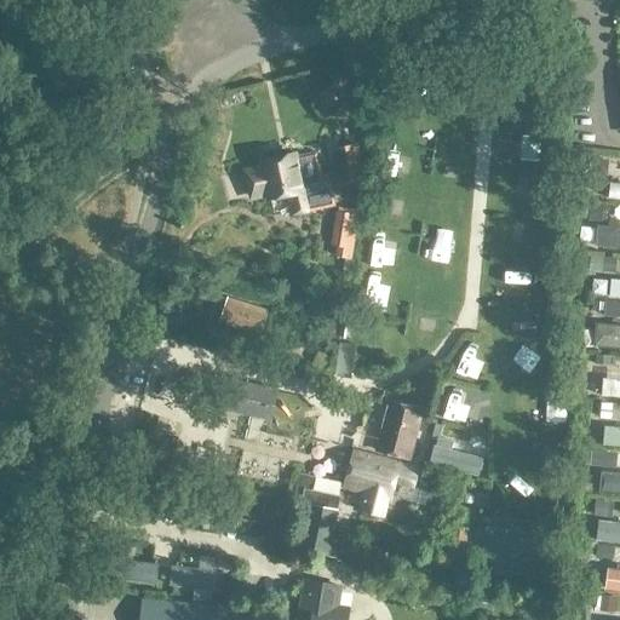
[(359,143),(332,149),(339,184),(366,178),(359,143)]
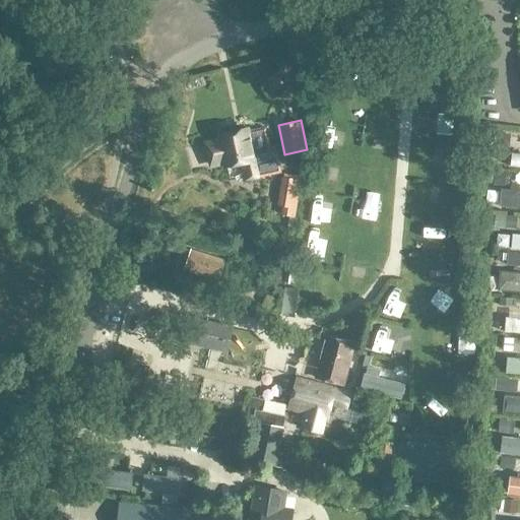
[(222,142),(208,145),(213,167),(229,164),(230,169),(246,165),(249,180),(270,175),(279,173),(274,146),(268,147),(264,127),(251,130),(250,129),(221,135),(222,142)]
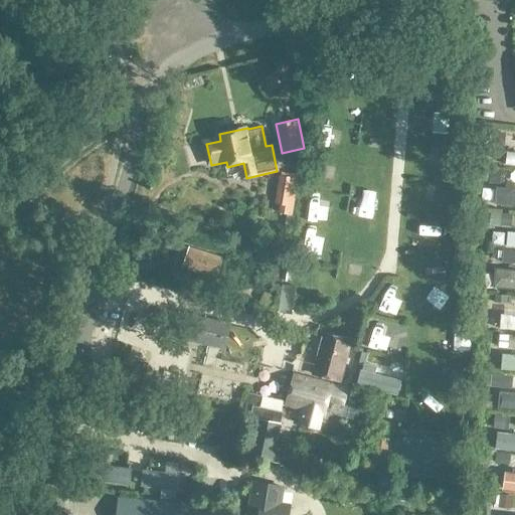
[(497,210),(514,210),(514,191),(497,191),(497,210)]
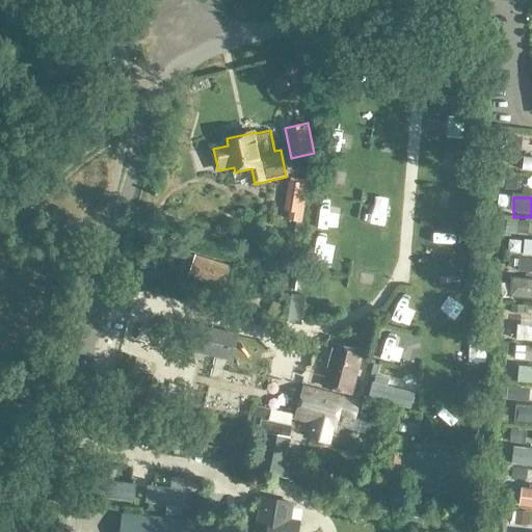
[(461,219),(462,202),(448,200),(446,218),(461,219)]
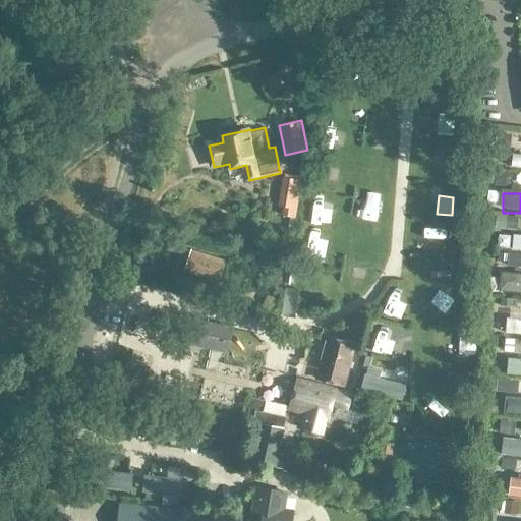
[(220,285),(226,262),(192,249),(184,273),(220,285)]
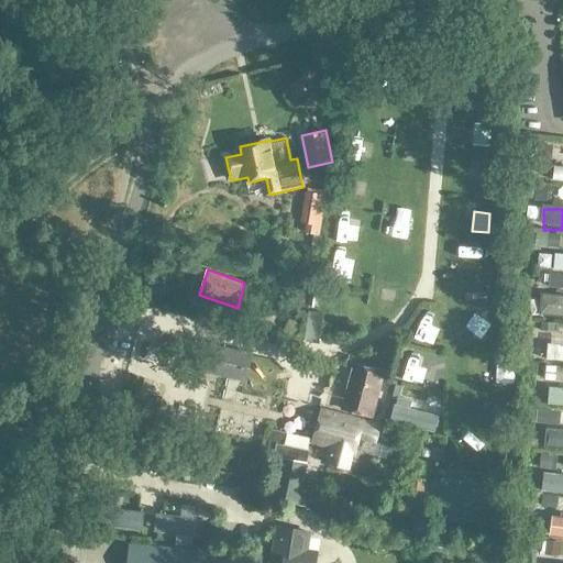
[(542,322),(562,322),(562,297),(542,297),(542,322)]
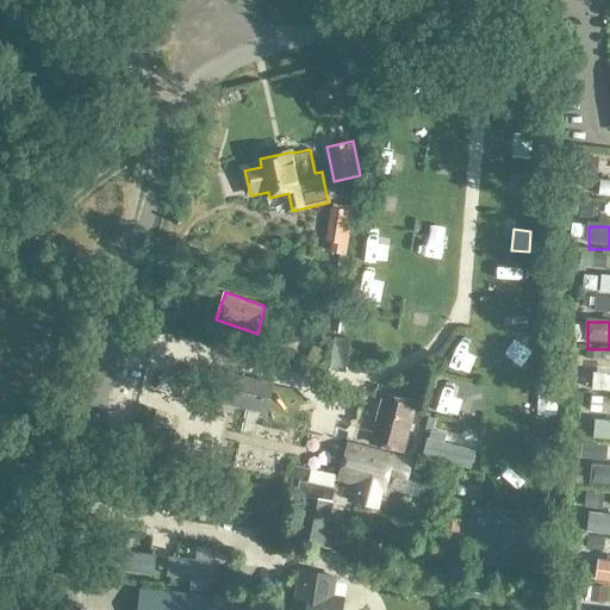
[(459,380),(472,355),(455,347),(443,372),(459,380)]
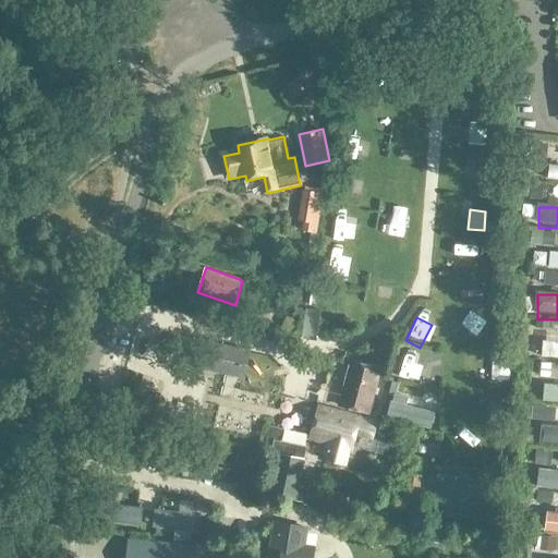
[(190,365),(232,374),(246,376),(251,351),(195,340),(190,365)]
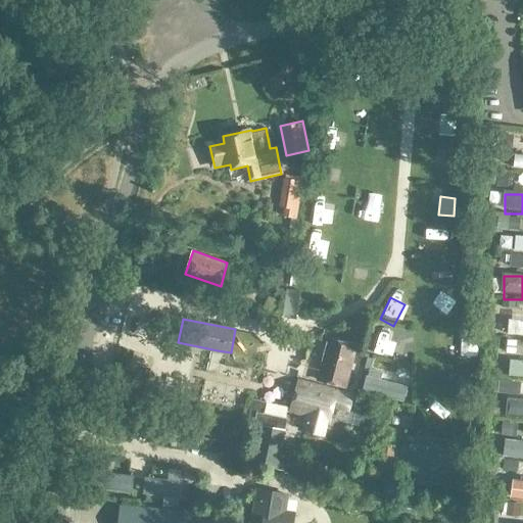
[(507,337),(509,322),(495,321),(494,336),(507,337)]
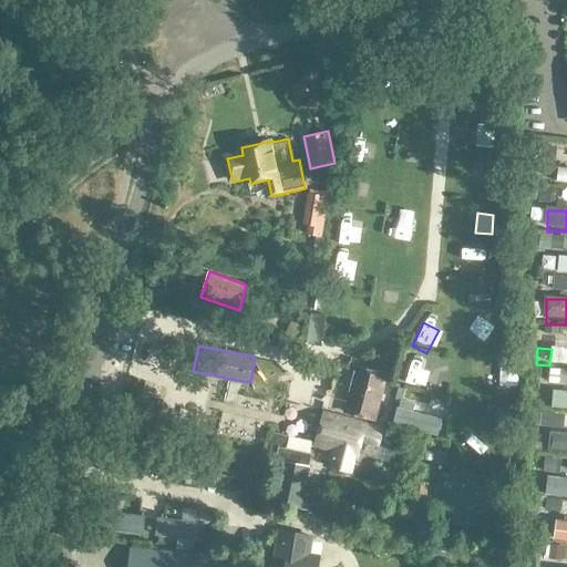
[(566,372),(566,349),(552,350),(552,372),(566,372)]
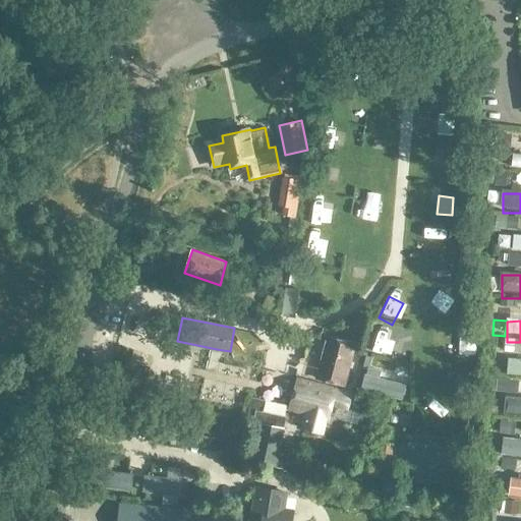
[(435,357),(453,358),(453,349),(463,349),(464,335),(436,334),(435,357)]
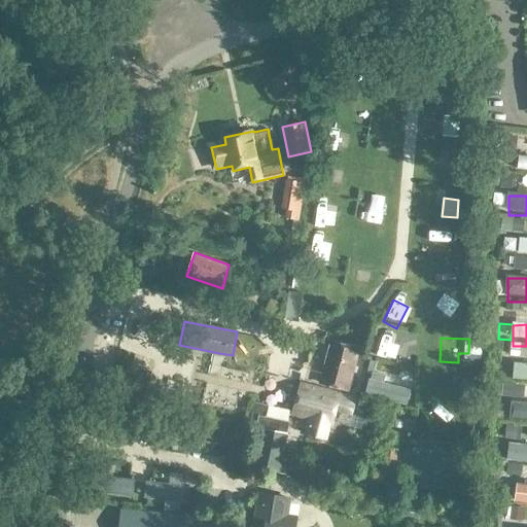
[(395,365),(400,344),(377,339),(372,359),(395,365)]
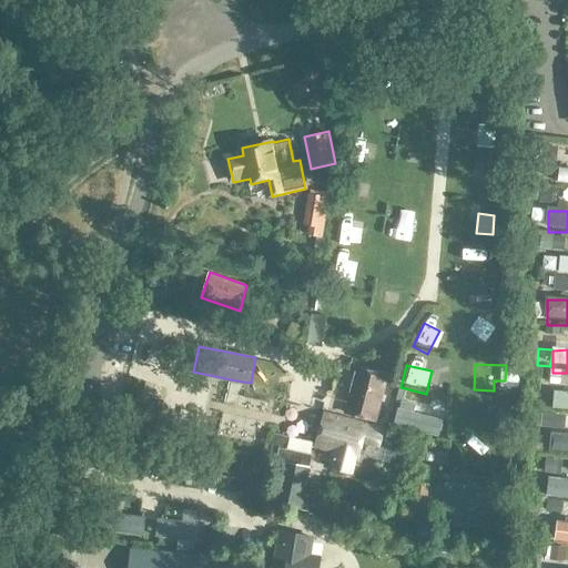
[(346,402),(344,413),(344,414),(376,422),(388,375),(356,366),(346,402)]
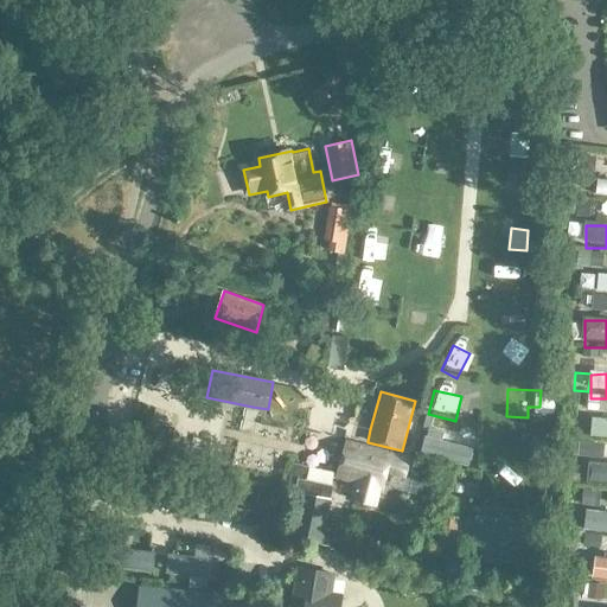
[(587,414),(586,395),(573,396),(574,414),(587,414)]
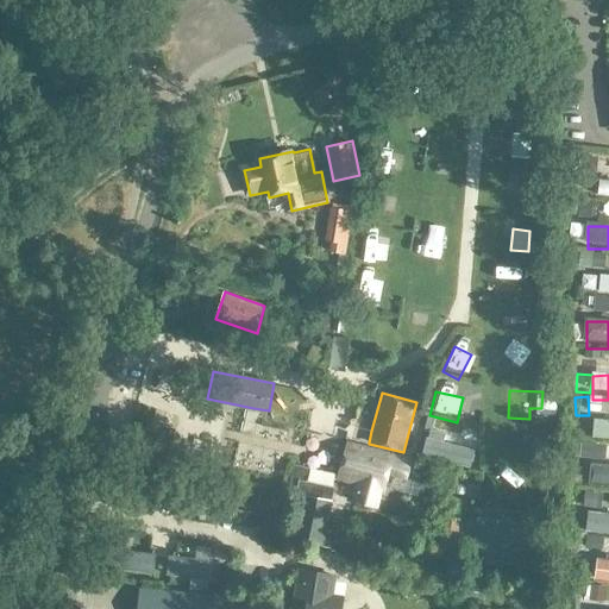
[(608,422),(595,424),(595,444),(608,444),(608,422)]
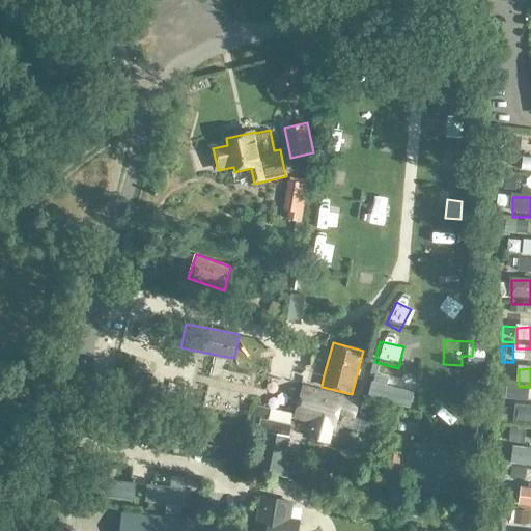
[(414,410),(417,390),(374,384),(371,403),(414,410)]
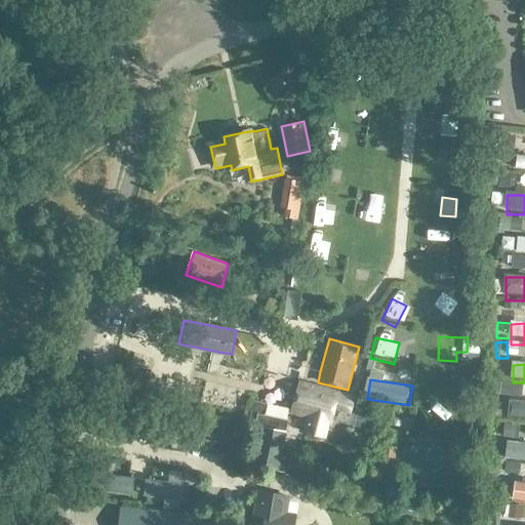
[(458,401),(457,381),(441,382),(442,402),(458,401)]
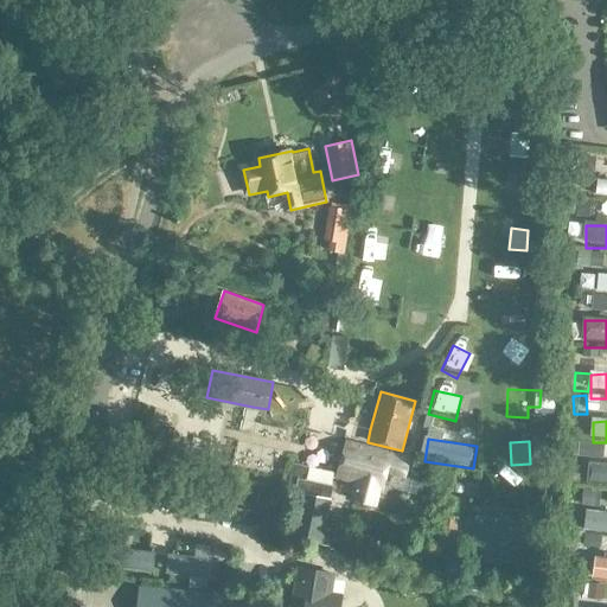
[(411,460),(391,455),(350,443),(340,479),(360,484),(356,499),(376,504),(379,490),(382,490),(385,475),(407,481),(411,460)]
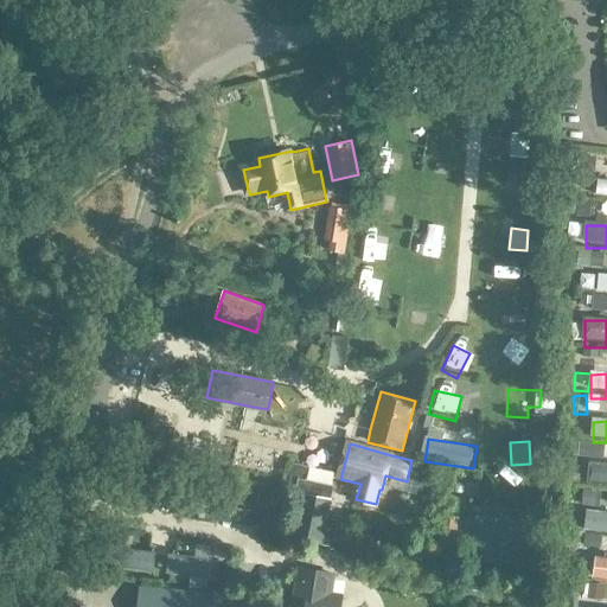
[(606,467),(590,468),(592,494),(606,493),(606,467)]
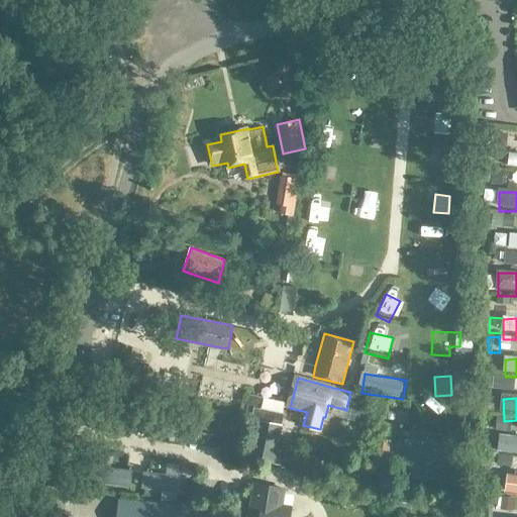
[(279,439),(284,415),(256,409),(254,419),(261,421),(252,459),(293,468),(298,443),(279,439)]
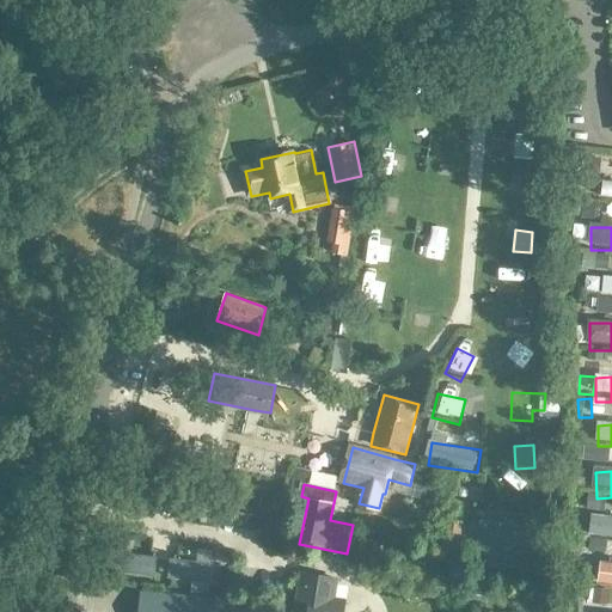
[(531,522),(531,495),(505,494),(503,521),(531,522)]
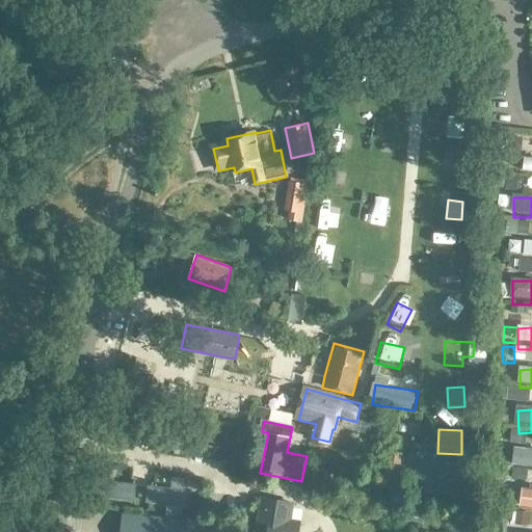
[(177,437),(159,441),(161,452),(179,448),(177,437)]
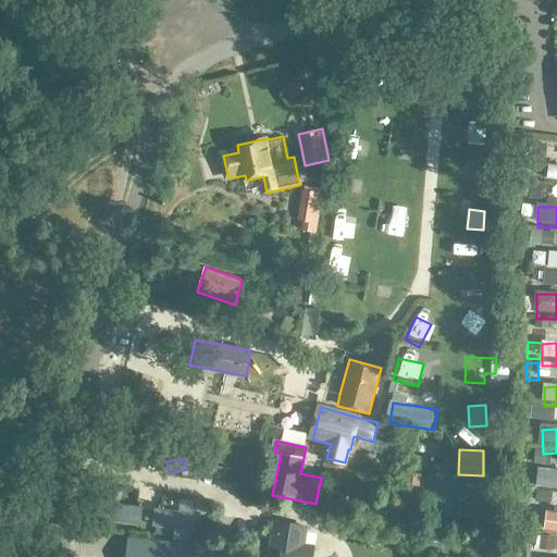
[(556,492),(556,473),(540,473),(540,492),(556,492)]
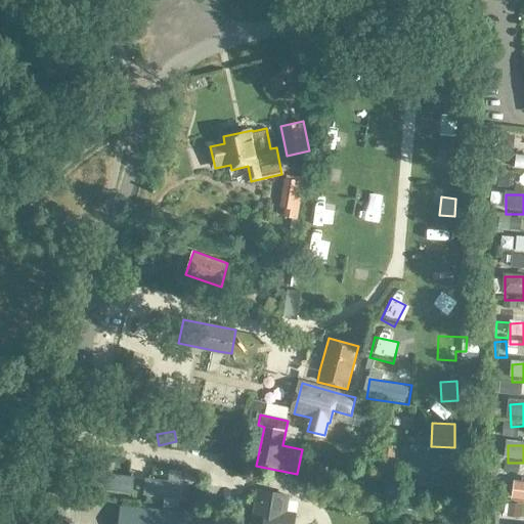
[(429,474),(430,464),(452,468),(455,452),(413,446),(409,471),(429,474)]
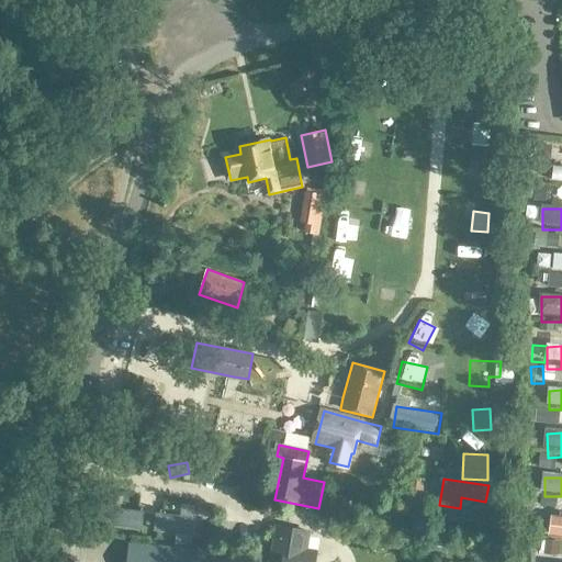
[(108,509),(105,531),(126,534),(127,527),(143,528),(145,513),(108,509)]
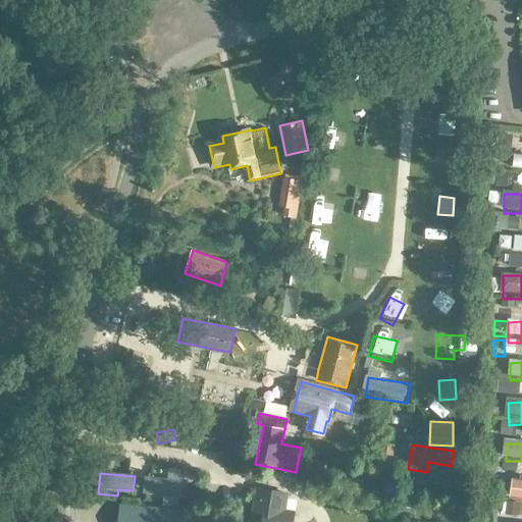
[(144,500),(184,501),(185,480),(144,478),(144,500)]
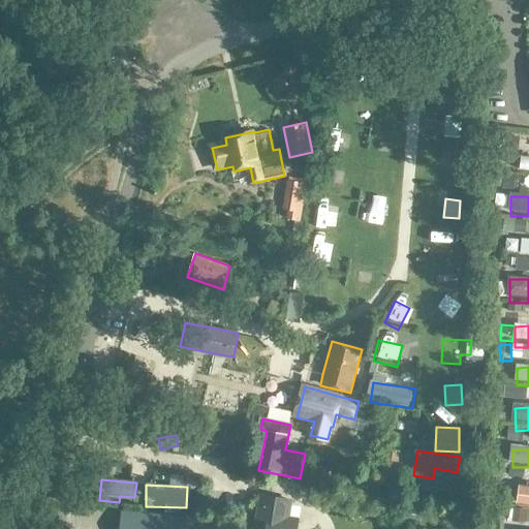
[(515,504),(528,504),(528,487),(516,487),(515,504)]
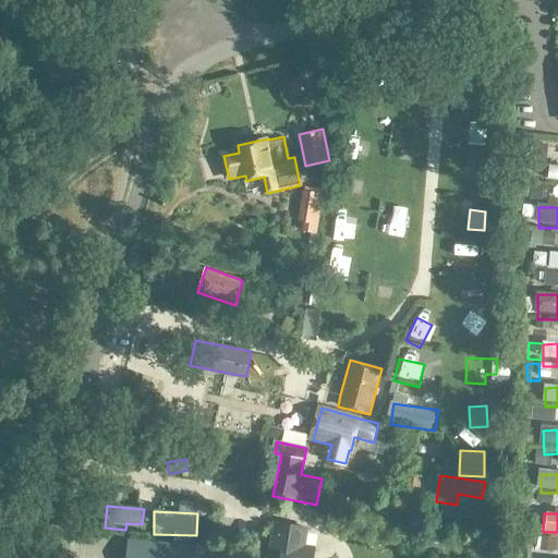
[(274,523),(268,557),(312,557),(314,548),(305,546),(307,529),(274,523)]
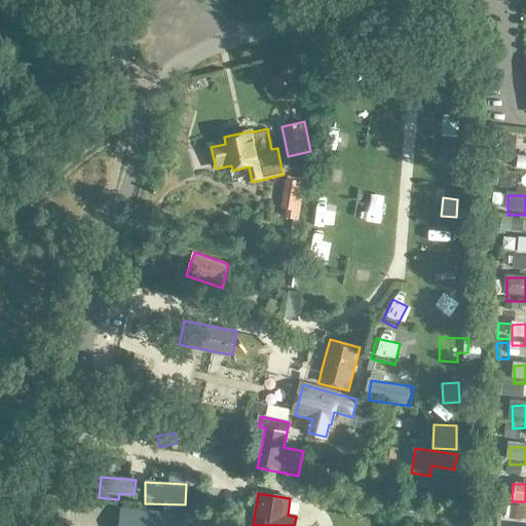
[(119,525),(246,525),(247,520),(121,509),(119,525)]
